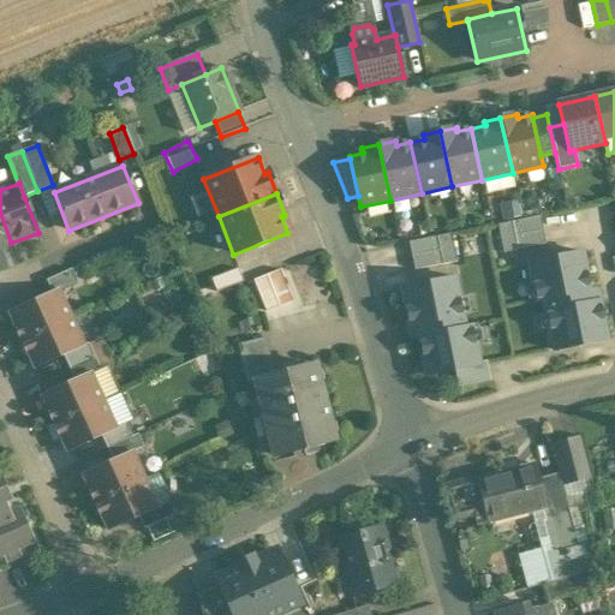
[(519,199),(497,203),(501,221),(523,216),(519,199)]
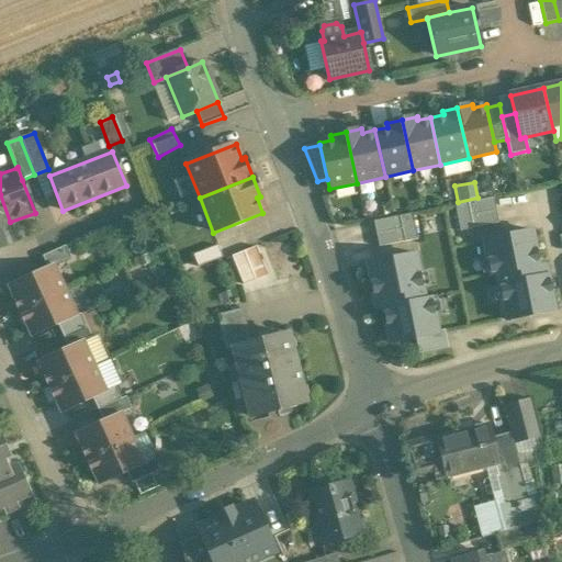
[(0,225),(10,222),(0,194),(0,225)]
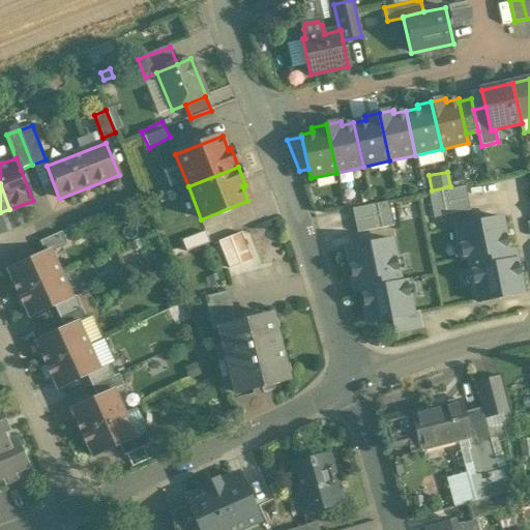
[(430,190),(432,214),(469,210),(467,186),(430,190)]
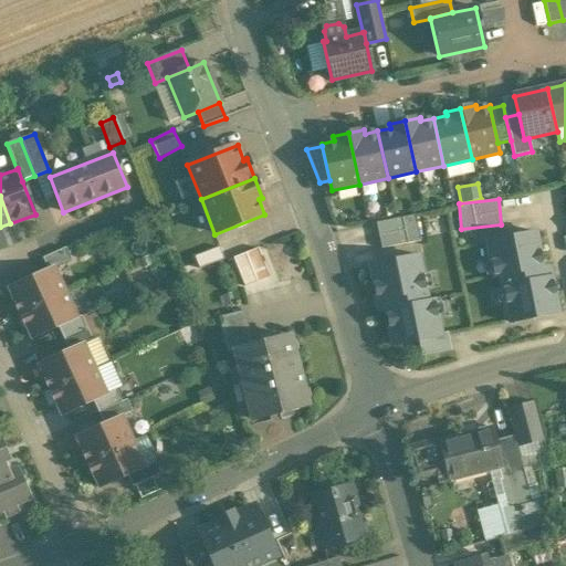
[(384,247),(421,237),(416,212),(377,221),(384,247)]
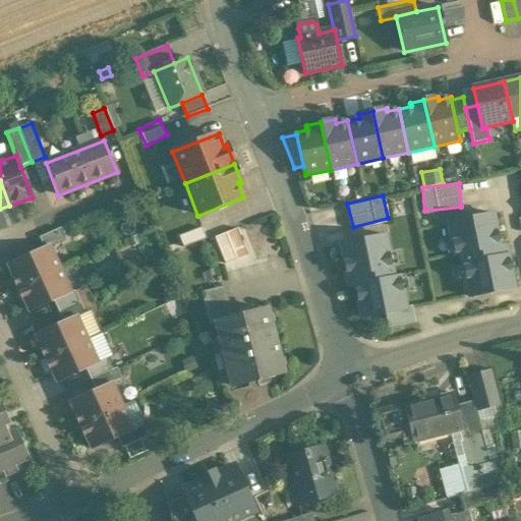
[(487,214),(448,222),(455,256),(461,255),(469,297),(513,289),(507,254),(497,256),(495,248),(499,247),(494,222),(494,220),(491,214),(488,214),(488,222),(487,222),(487,214)]
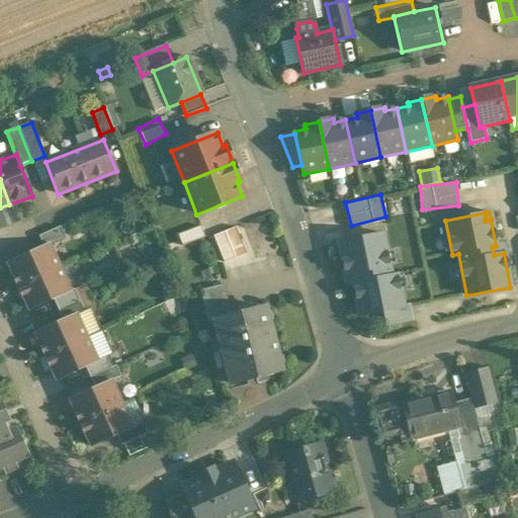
[(61,227),(38,237),(44,248),(50,245),(66,238),(61,227)]
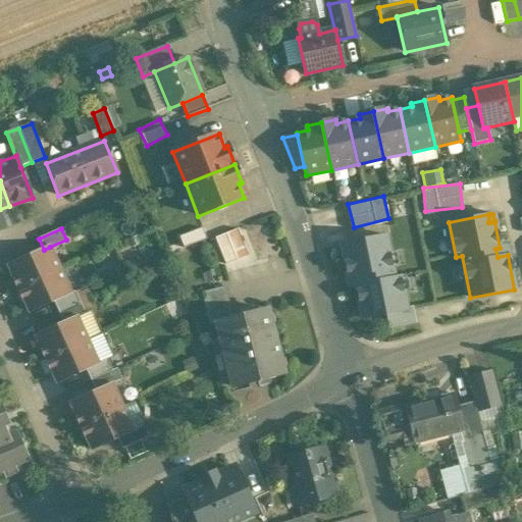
[(394,277),(384,235),(340,244),(349,286),(357,285),(364,321),(406,312),(399,276),(394,277)]
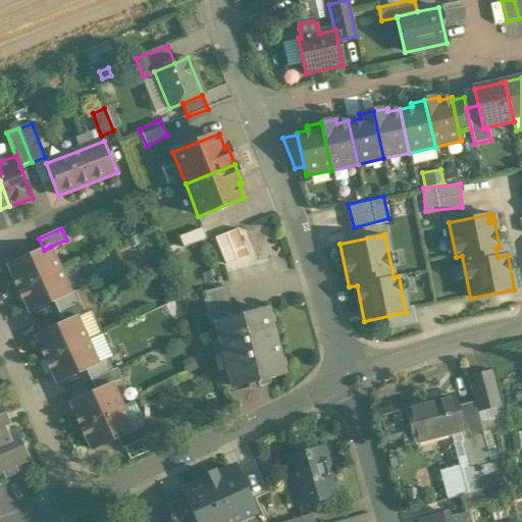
[(44,250),(7,266),(18,290),(60,270),(50,247),(44,250)]
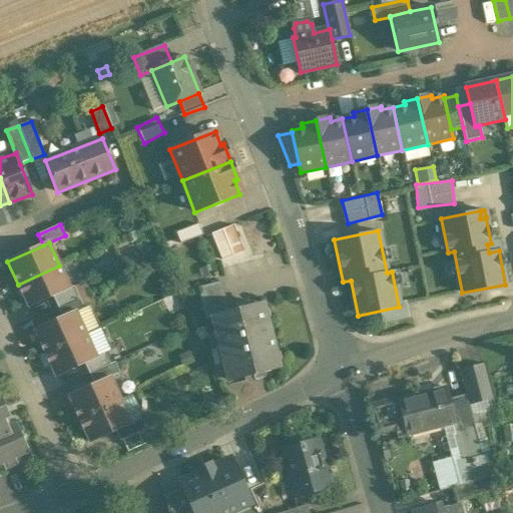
[(59,266),(18,285),(28,308),(52,297),(70,289),(59,266)]
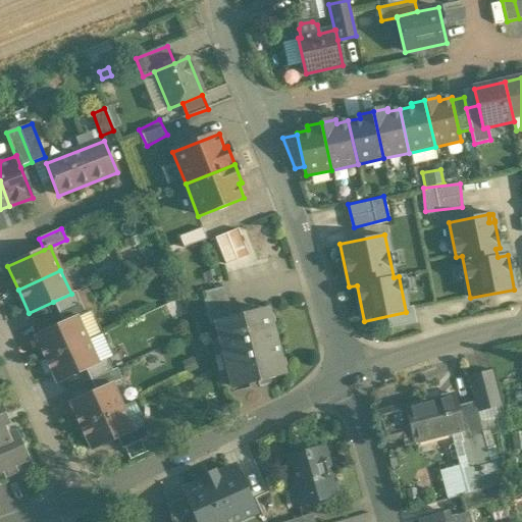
[(225,288),(202,294),(207,317),(231,311),(225,288)]
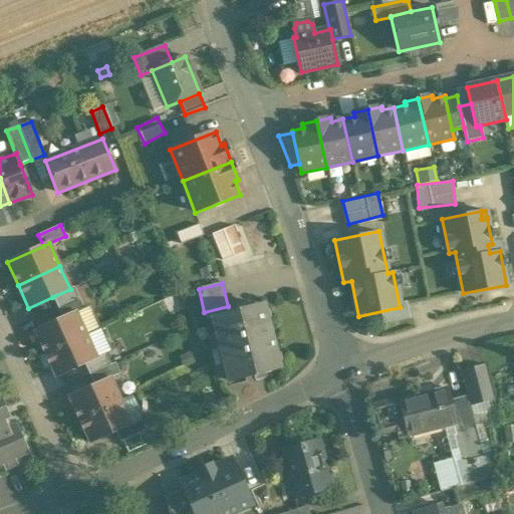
[(70,289),(52,297),(57,308),(78,298),(73,287),(70,289)]
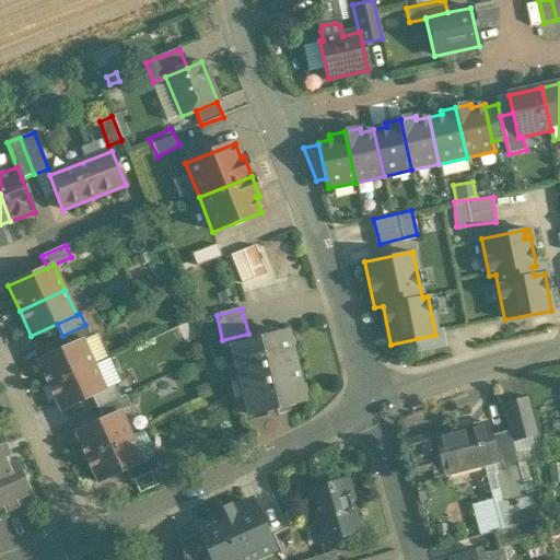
[(85,325),(62,336),(68,348),(83,340),(91,337),(85,325)]
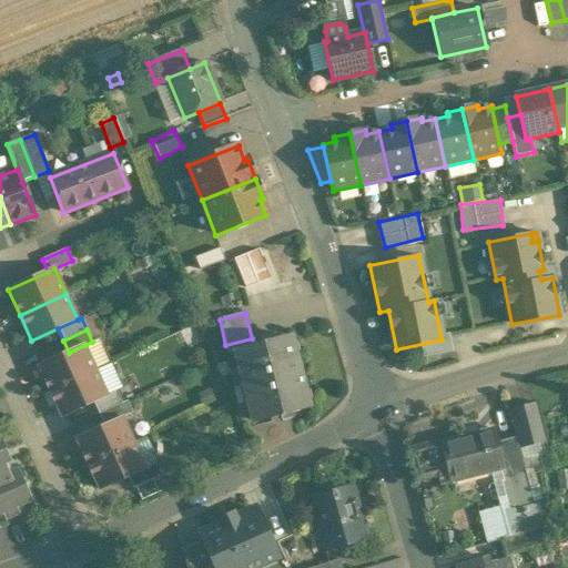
[(292,337),(276,342),(276,340),(263,343),(263,345),(235,352),(240,371),(242,371),(251,403),(249,403),(253,422),(281,414),(281,416),(294,413),(294,411),(308,407),(292,337)]
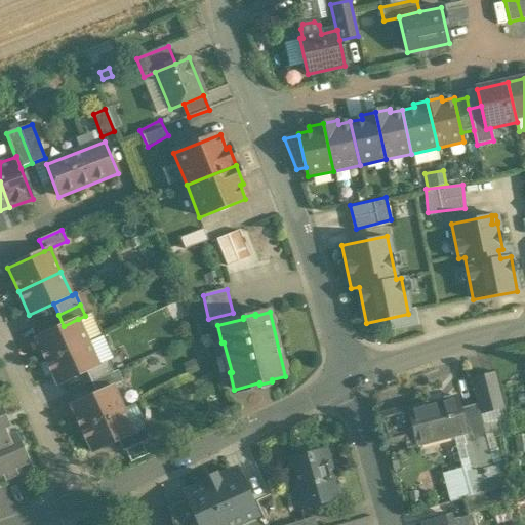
[(64,326),(35,338),(45,362),(88,342),(78,319),(64,326)]
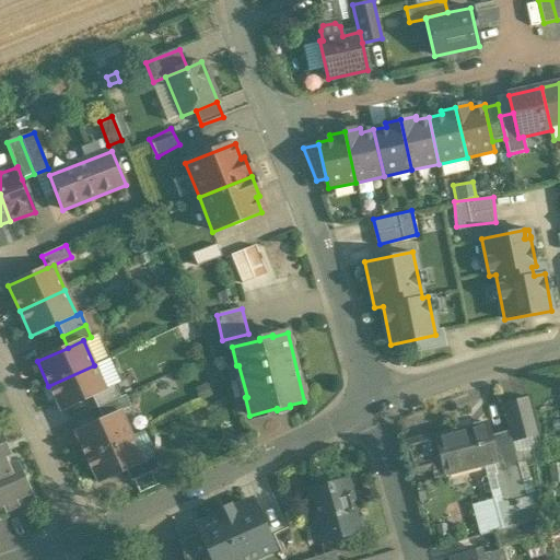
[(94,365),(48,386),(60,411),(92,397),(106,391),(94,365)]
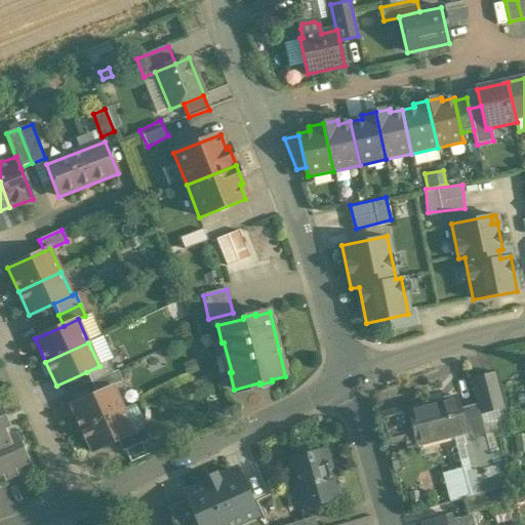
[(113,373),(108,362),(99,366),(86,372),(91,384),(113,373)]
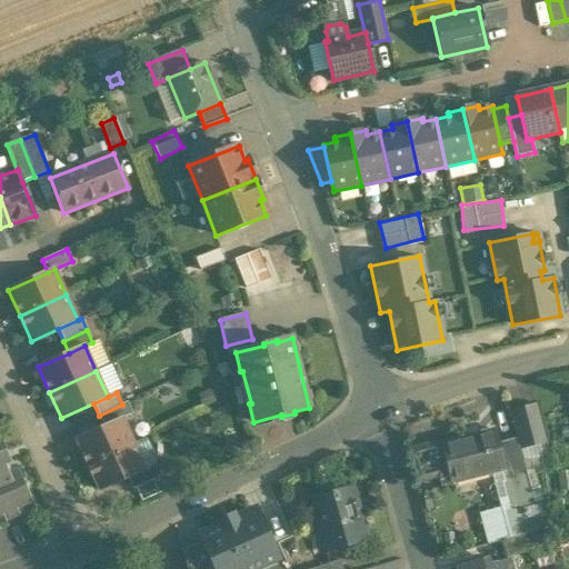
[(122,405),(99,416),(105,427),(122,419),(133,415),(128,402),(122,405)]
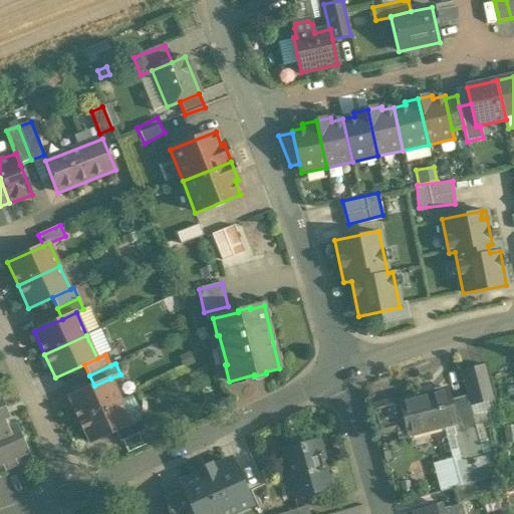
[(484,365),(461,371),(470,407),(493,401),(484,365)]
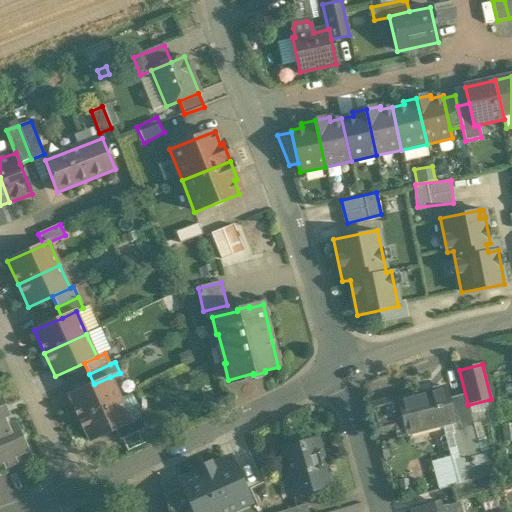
[(94,384),(68,396),(79,419),(121,400),(110,377),(94,384)]
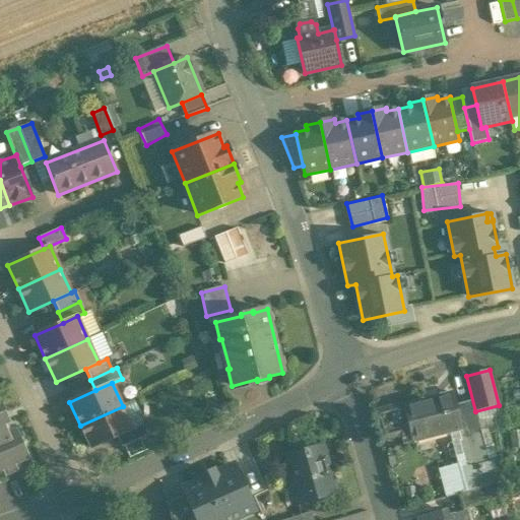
[(450,393),(405,404),(395,407),(402,436),(401,436),(404,444),(414,441),(414,443),(458,432),(460,431),(454,408),(450,393)]
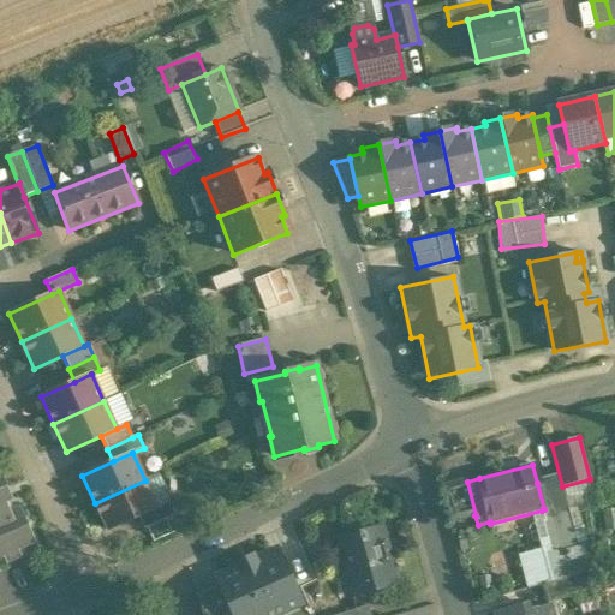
[(145,481),(95,503),(107,531),(138,517),(168,502),(172,501),(160,476),(159,476),(159,475),(145,481)]
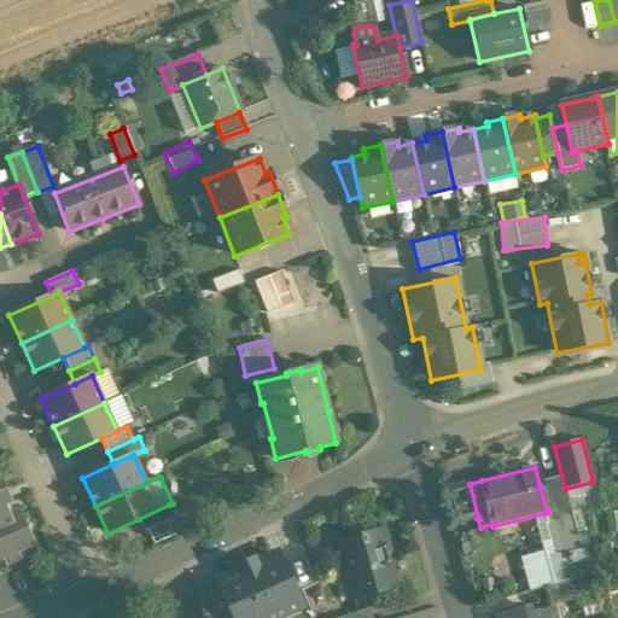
[(0,559),(34,544),(18,512),(9,517),(4,505),(10,502),(0,481),(0,559)]
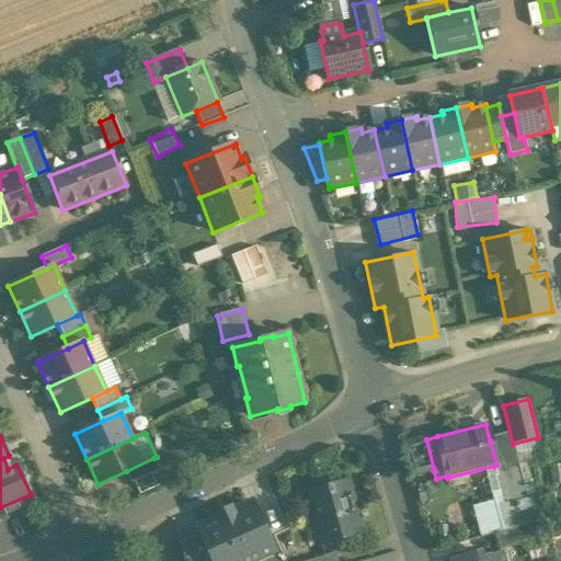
[(494,477),(503,507),(497,508),(503,531),(534,523),(527,499),(526,500),(508,436),(490,441),(496,465),(494,466),(496,477),(494,477)]
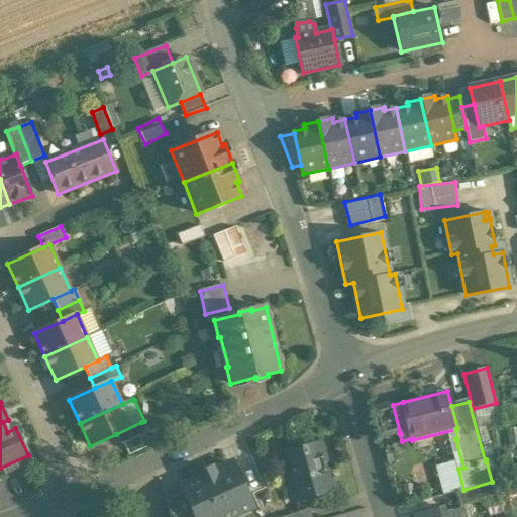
[(393,405),(371,410),(379,438),(399,433),(400,433),(393,405)]
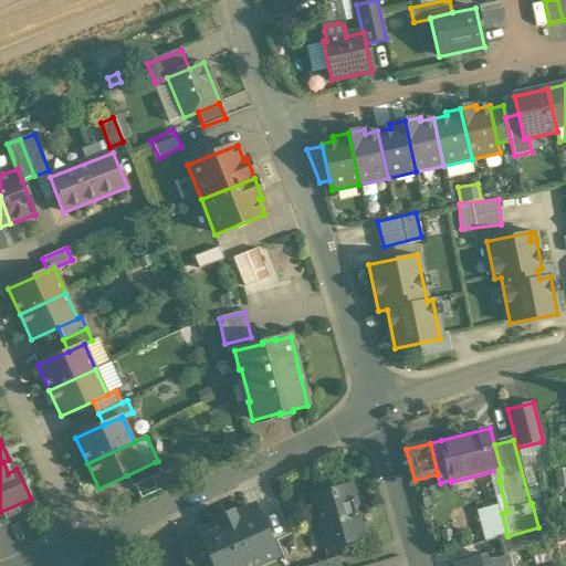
[(155,462),(127,475),(133,488),(160,474),(155,462)]
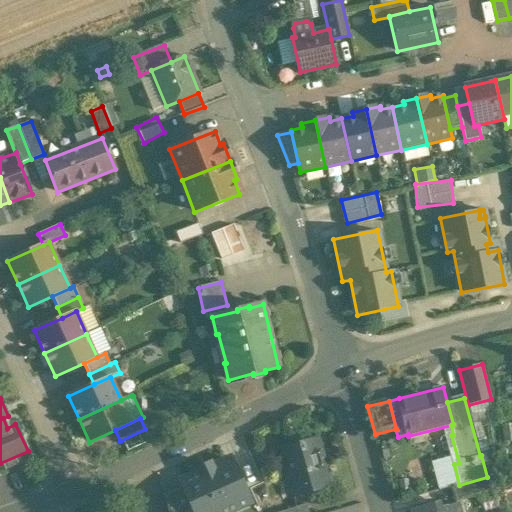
[(315,440),(280,450),(289,479),(292,478),(297,495),(331,486),(325,466),(323,467),(315,440)]
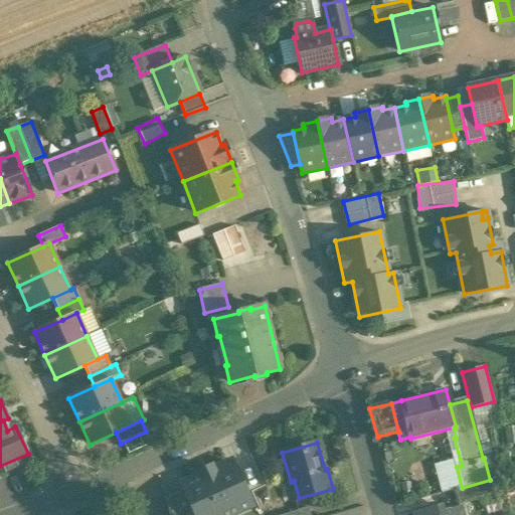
[(230,462),(213,470),(211,466),(197,472),(199,476),(182,484),(195,514),(229,514),(250,506),(230,462)]
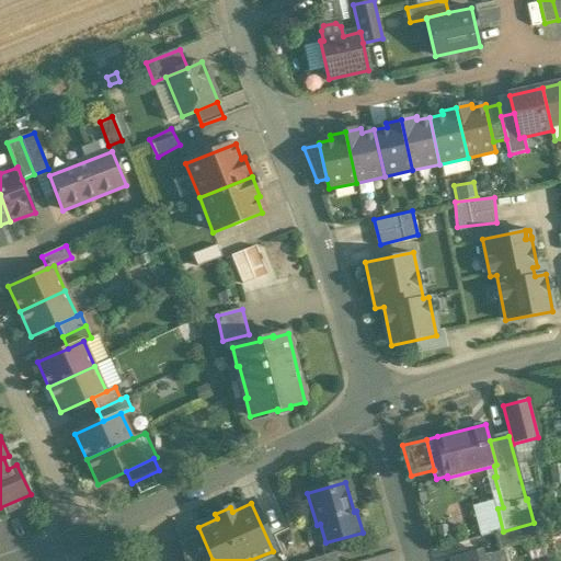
[(503,531),(495,534),(500,548),(537,537),(534,523),(503,531)]
